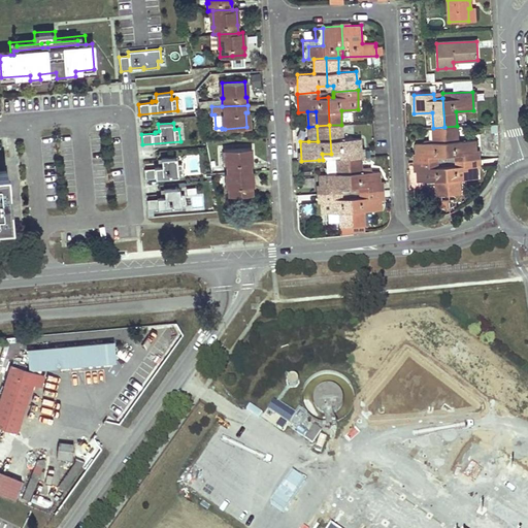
[(329,125),(331,154),(340,153),(340,159),(348,158),(361,158),(360,138),(342,139),(341,125),(329,125)]
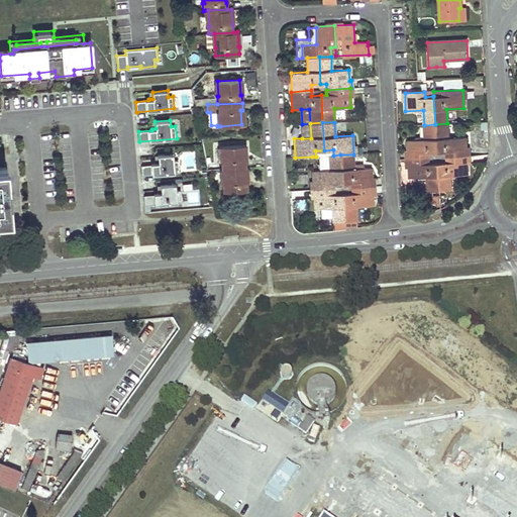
[(311,138),(310,123),(302,124),(302,138),(311,138)]
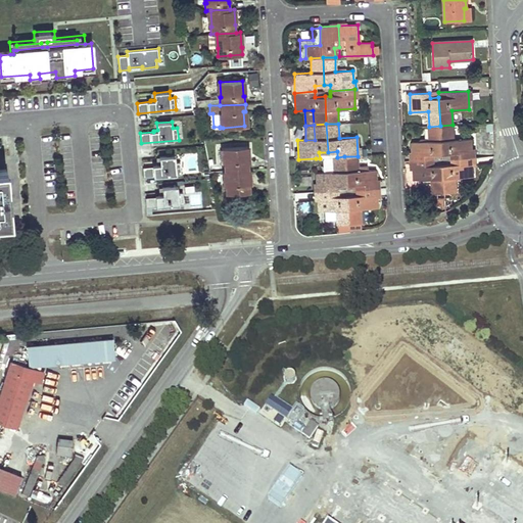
[(452,158),(472,157),(471,139),(453,140),(453,125),(440,126),(441,153),(452,153),(452,158)]
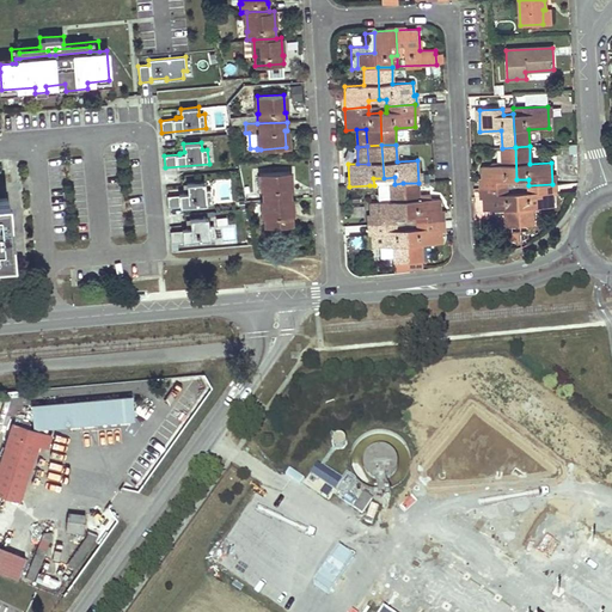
[(507,179),(516,179),(515,147),(502,148),(502,165),(482,166),(483,189),(507,188),(507,179)]
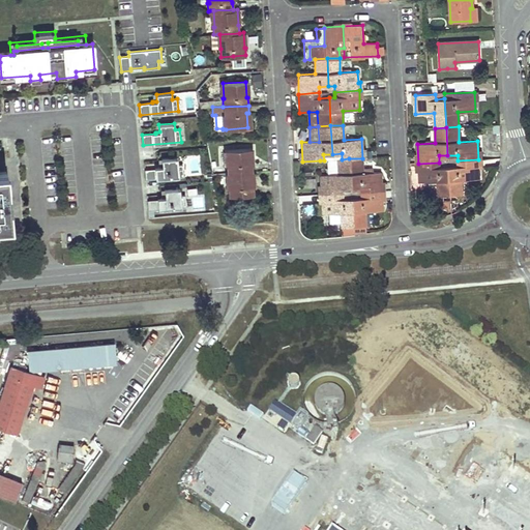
[(251,172),(253,172),(252,164),(251,165),(249,149),(227,150),(228,166),(226,166),(227,173),(228,173),(251,172)]
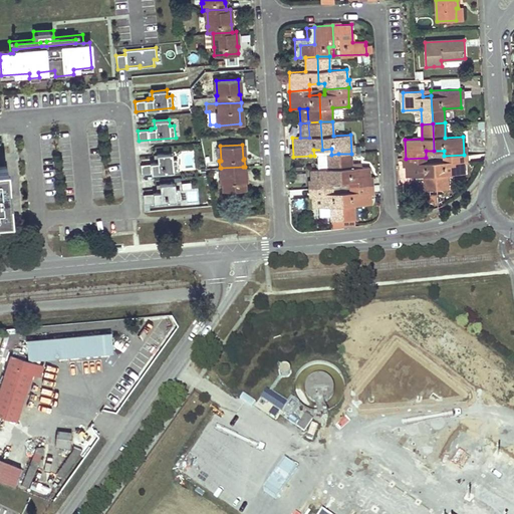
[(185,168),(194,168),(194,152),(185,152),(185,168)]
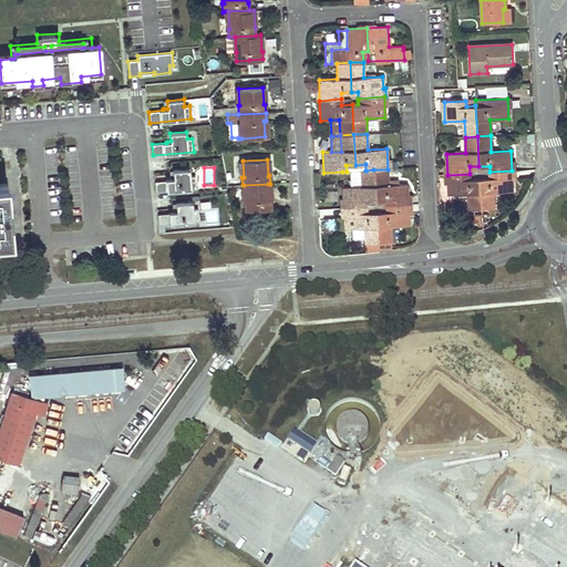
[(155,182),(156,193),(197,188),(196,175),(191,176),(189,168),(173,171),(174,178),(171,178),(169,178),(169,179),(155,182)]
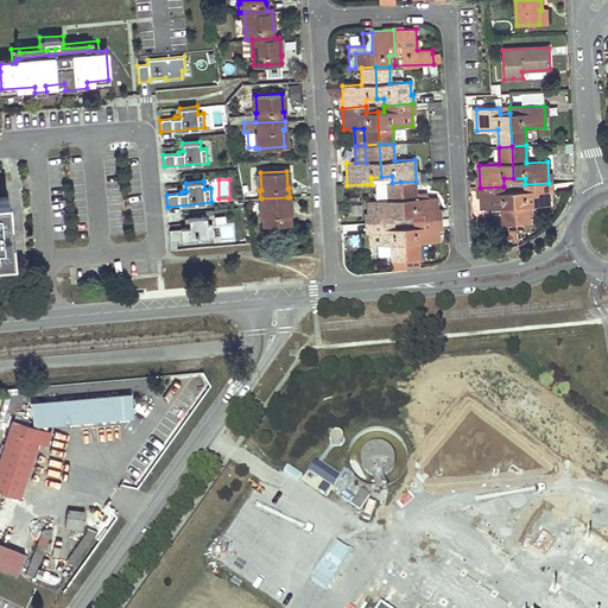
[(369,223),(392,222),(391,215),(403,214),(400,182),(392,183),(387,183),(388,201),(378,201),(368,201),(368,214),(366,214),(367,223),(368,223),(369,223)]
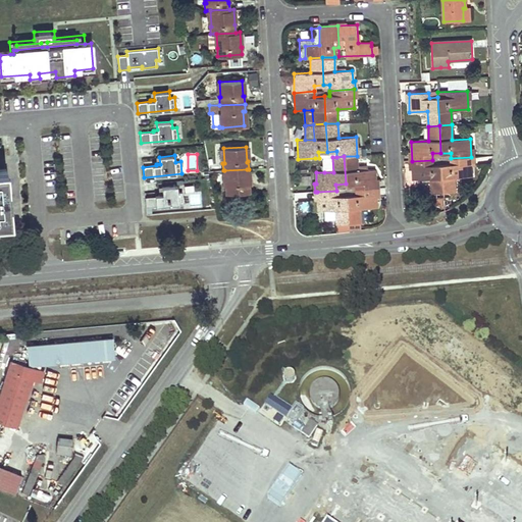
[(357,156),(344,156),(346,184),(356,184),(356,190),(375,189),(374,169),(368,169),(357,169),(357,164),(357,156)]
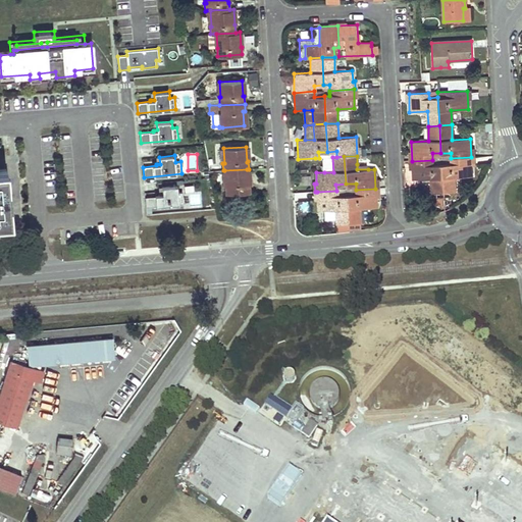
[(323,161),(324,172),(333,172),(332,157),(327,157),(323,158),(323,161)]
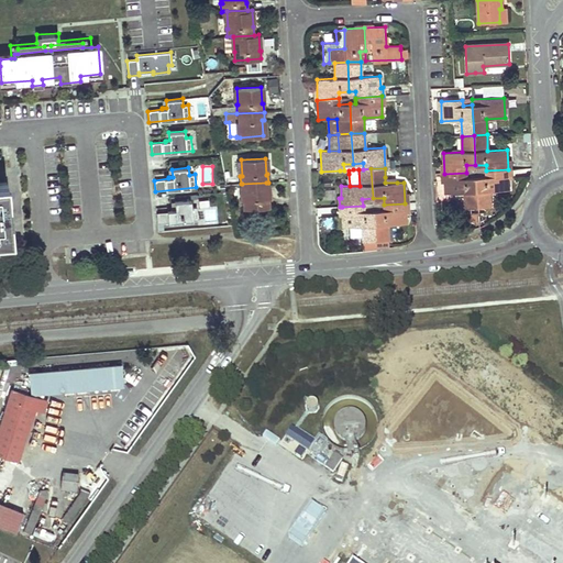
[(486,177),(476,178),(478,208),(492,207),(490,191),(509,190),(508,169),(486,170),(486,177)]
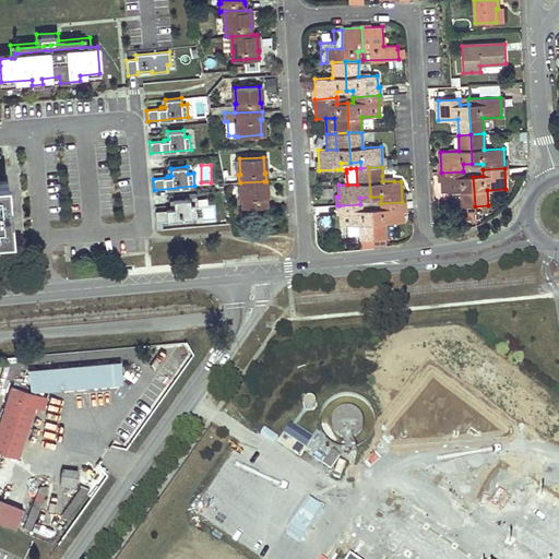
[(463,177),(463,171),(441,173),(442,192),(452,191),(461,191),(462,207),(475,206),(473,177),(463,177)]
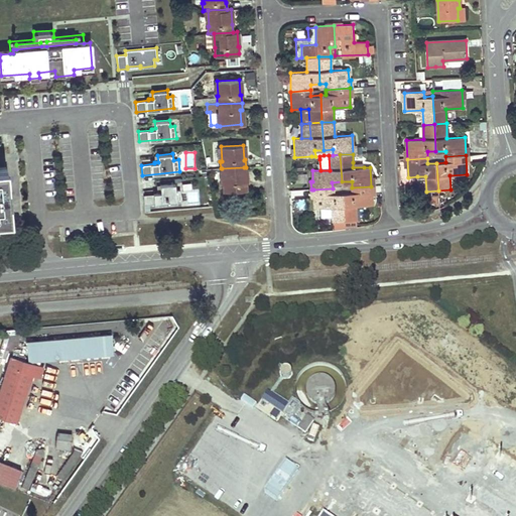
[(0,219),(10,219),(8,200),(5,201),(4,192),(3,192),(2,186),(7,185),(6,167),(0,167),(0,219)]
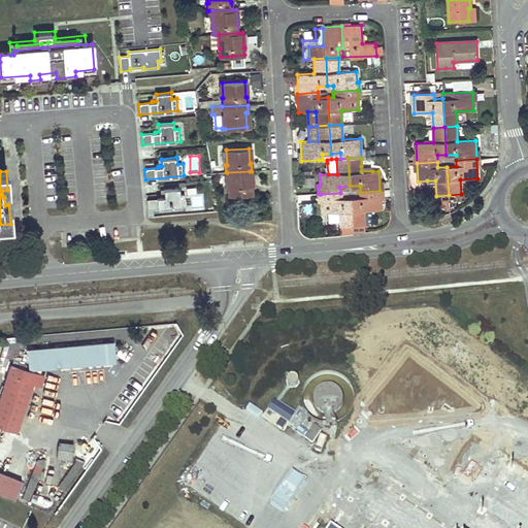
[(253,194),(252,190),(252,187),(251,187),(250,171),(227,172),(228,188),(227,188),(227,195),(253,194)]
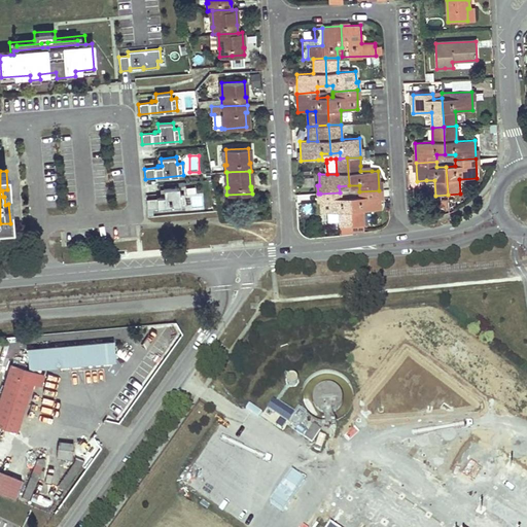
[(313,175),(301,175),(301,184),(313,184),(313,175)]
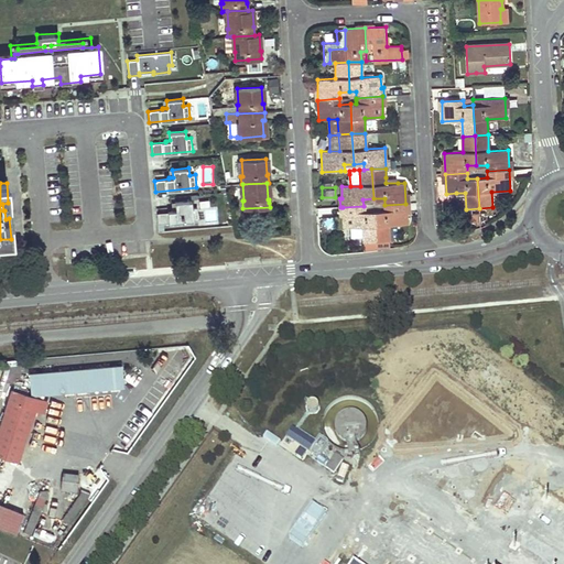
[(156,213),(158,224),(198,220),(197,207),(192,208),(192,201),(175,202),(176,210),(172,210),(172,212),(156,213)]
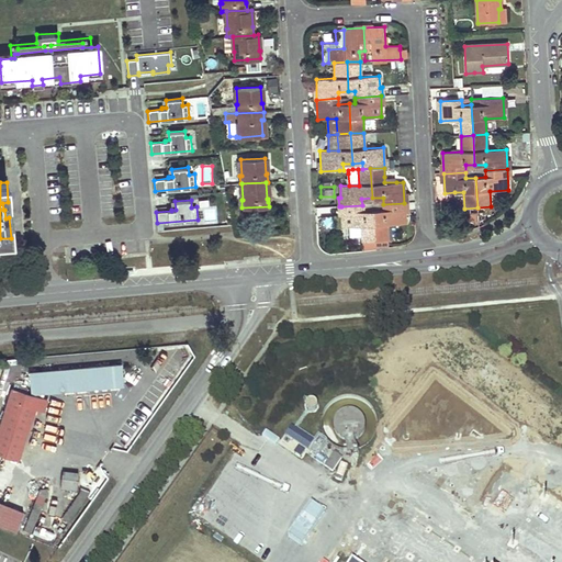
[(405,223),(404,203),(383,204),(383,210),(372,211),(374,240),(386,239),(386,224),(405,223)]
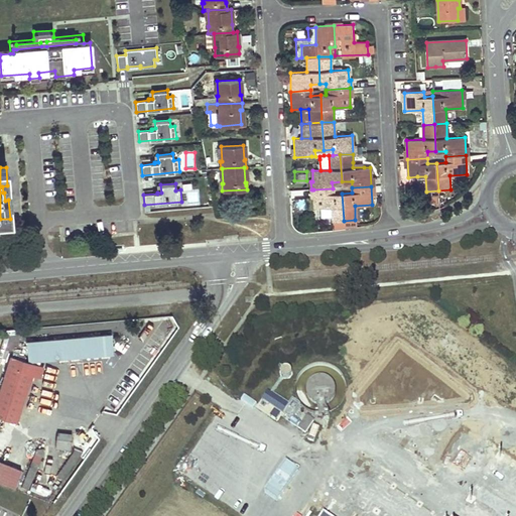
[(332,221),(344,221),(342,194),(342,187),(333,188),(313,189),(314,208),(332,207),(332,215),(332,221)]
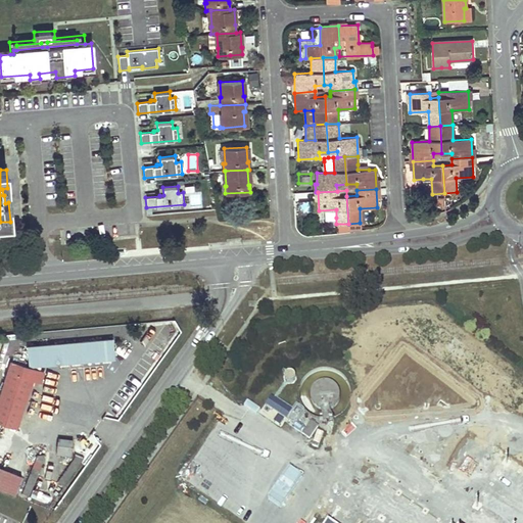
[(299,202),(301,211),(311,210),(308,200),(299,202)]
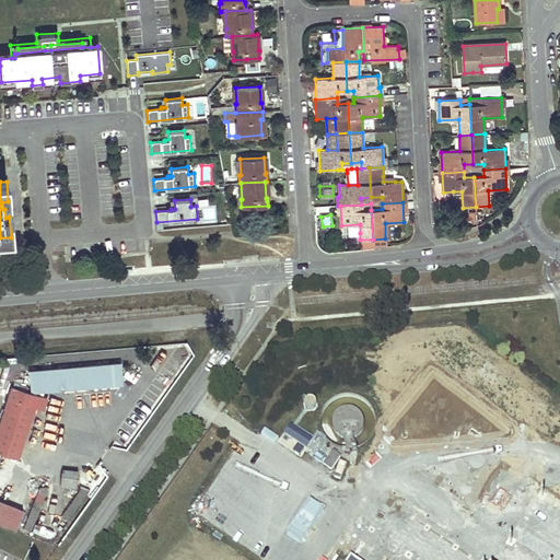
[(385,238),(373,240),(374,248),(386,246),(385,238)]
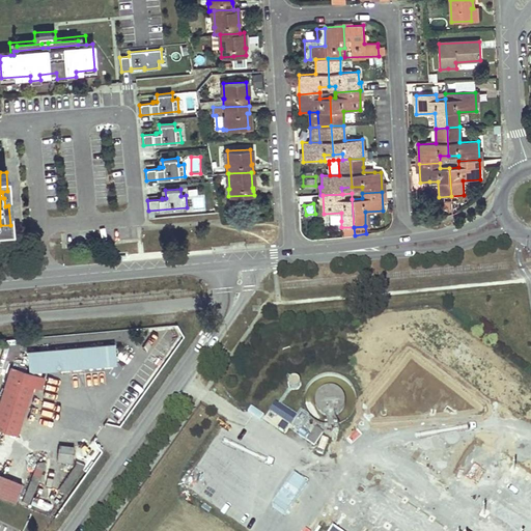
[(354,227),(341,227),(342,236),(355,235),(354,227)]
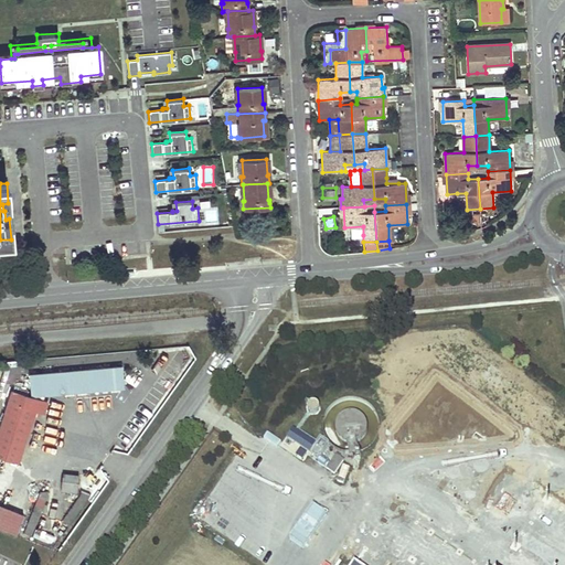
[(123,365),(30,372),(31,395),(125,387),(123,365)]
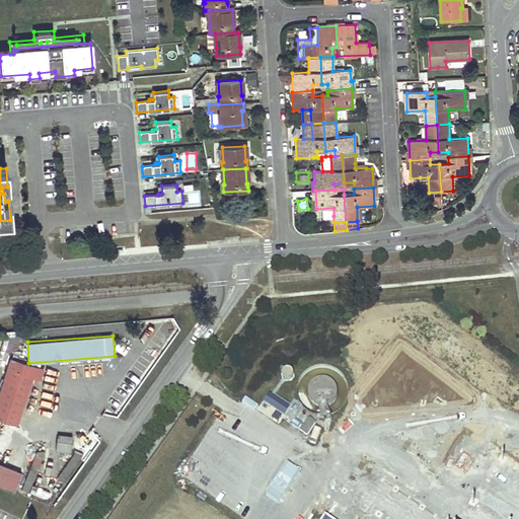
[(32,375),(35,377),(40,378),(44,368),(10,358),(0,389),(0,418),(16,424),(32,375)]
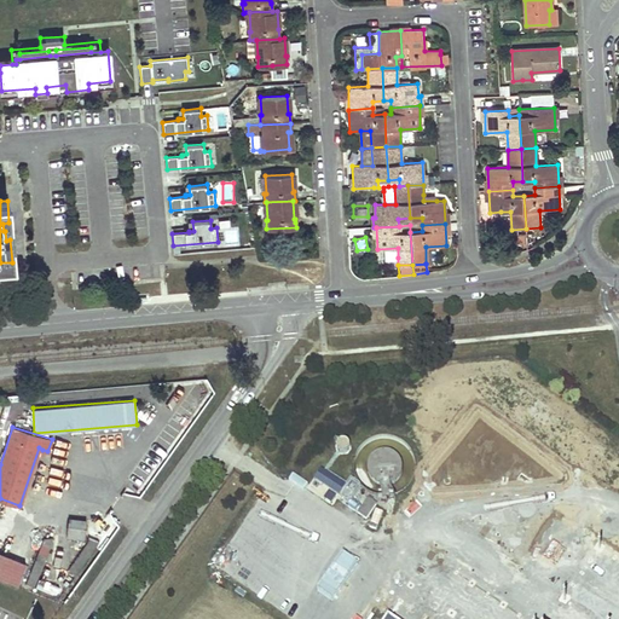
[(333,504),(346,482),(320,467),(307,490),(333,504)]
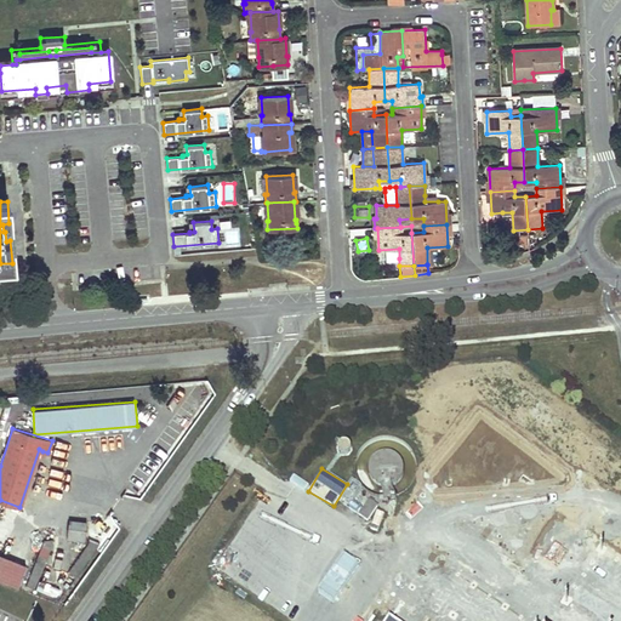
[(379,505),(369,499),(359,513),(368,519),(379,505)]
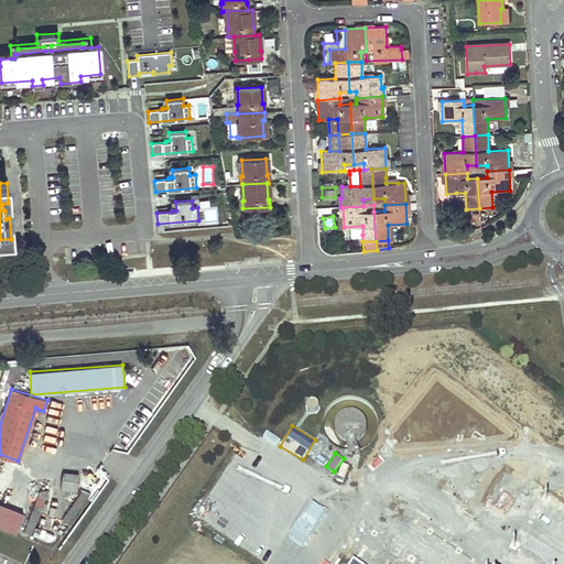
[(338,477),(344,478),(348,466),(343,464),(338,477)]
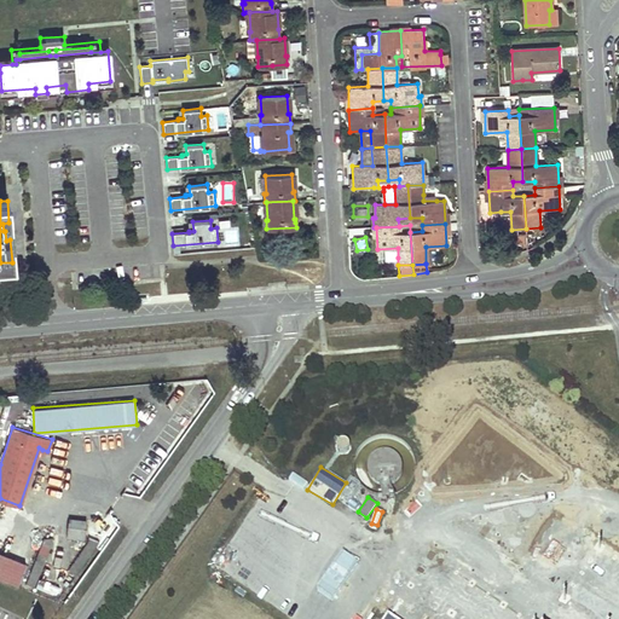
[(82,538),(84,533),(85,528),(69,526),(68,536),(82,538)]
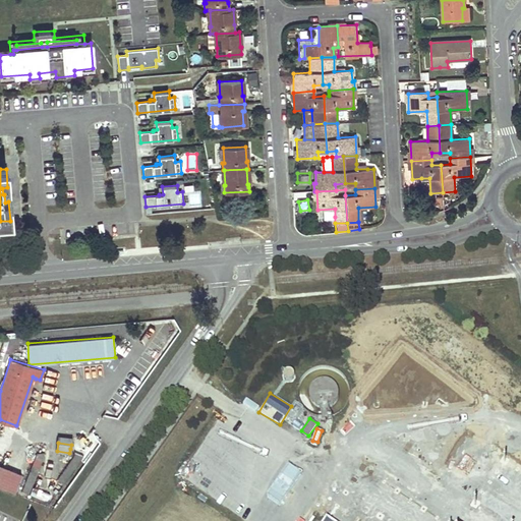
[(32,465),(39,467),(45,453),(36,453),(32,465)]
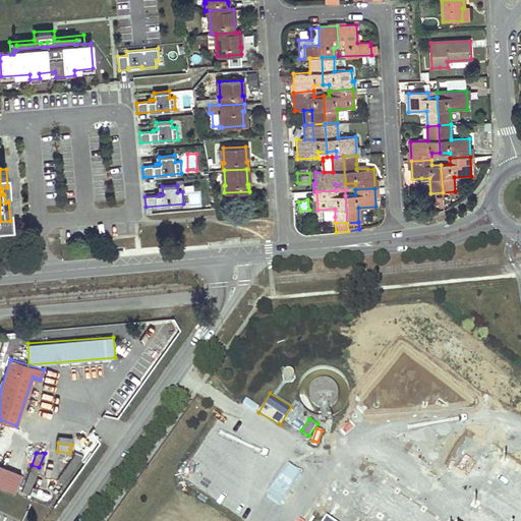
[(75,454),(45,497),(43,499),(50,502),(82,457),(75,454)]
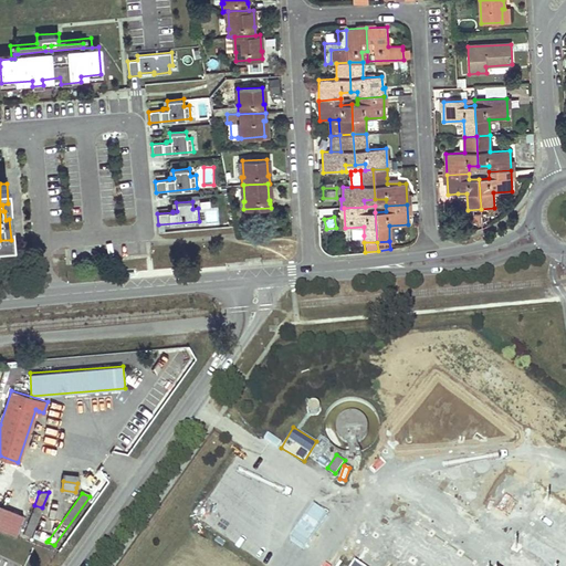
[(0,505),(0,526),(16,534),(23,515),(0,505)]
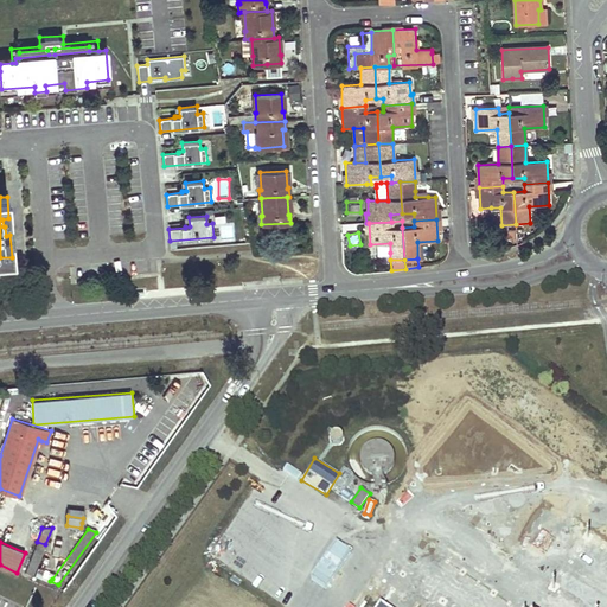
[(45,544),(37,542),(25,572),(33,575),(34,572),(45,544)]
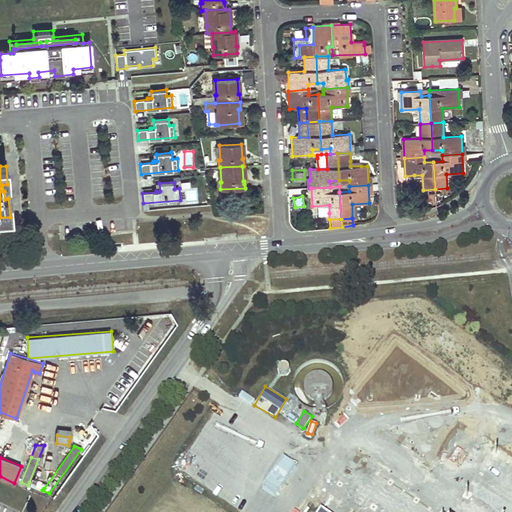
[(29,482),(28,485),(42,490),(44,488),(29,482)]
